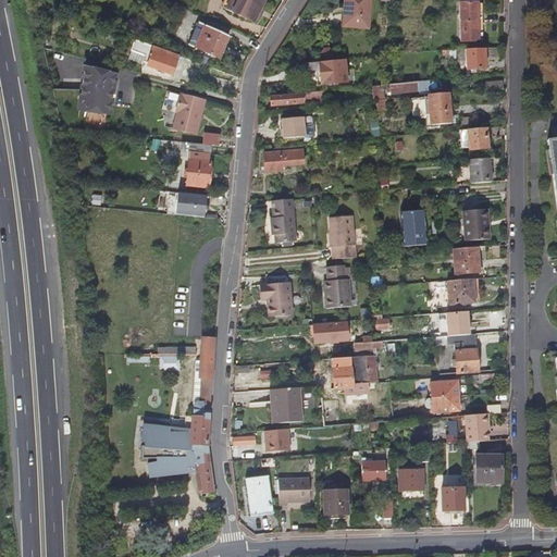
[(234,12),(240,0),(225,0),(222,7),(234,12)]
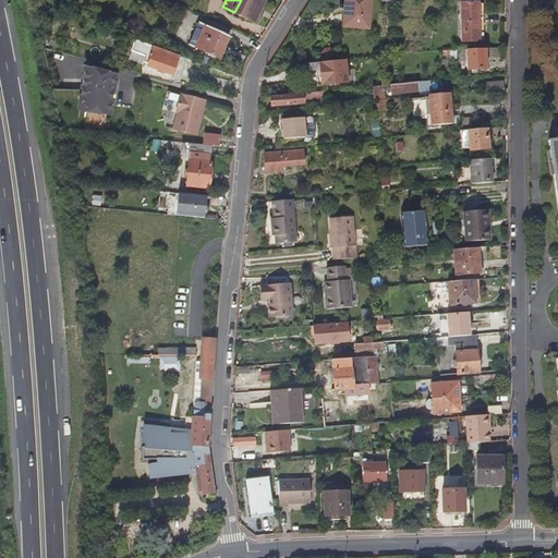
[(263,9),(267,0),(241,0),(234,12),(255,23),(261,14),(263,9)]
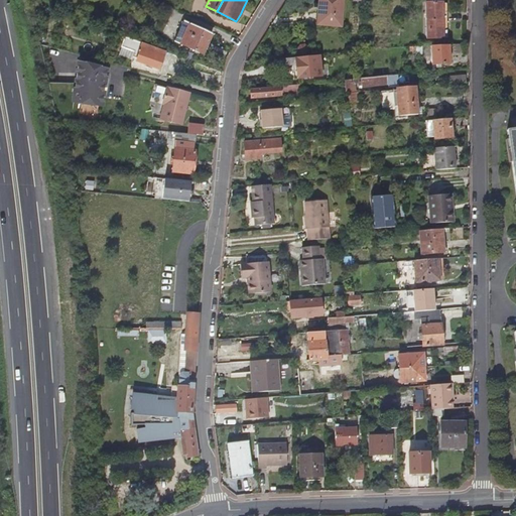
[(340,27),(342,0),(318,0),(318,8),(319,8),(318,26),(340,27)]
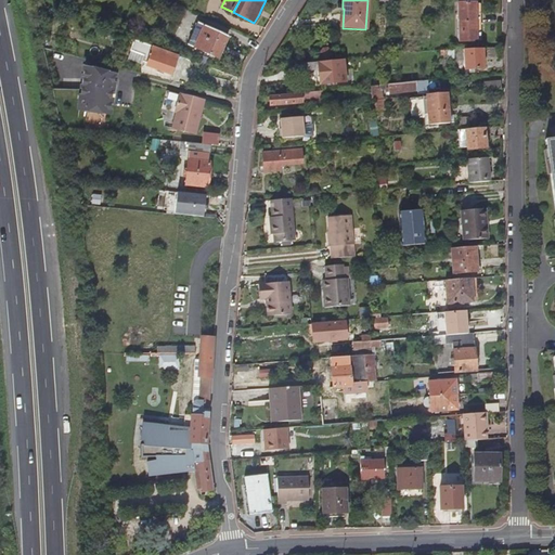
[(476,23),(475,2),(457,3),(457,41),(480,40),(480,23),(476,23)]
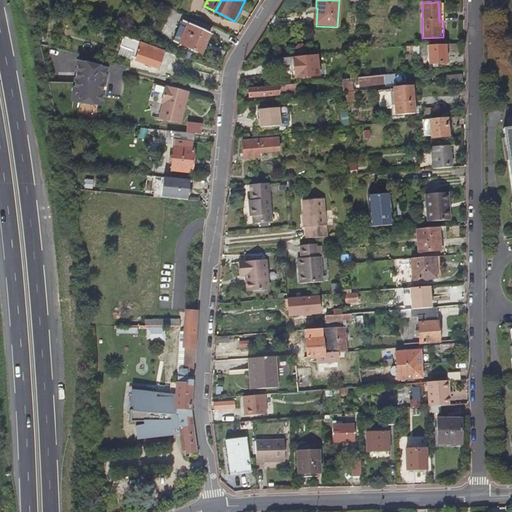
[(201,54),(210,35),(183,22),(174,42),(201,54)]
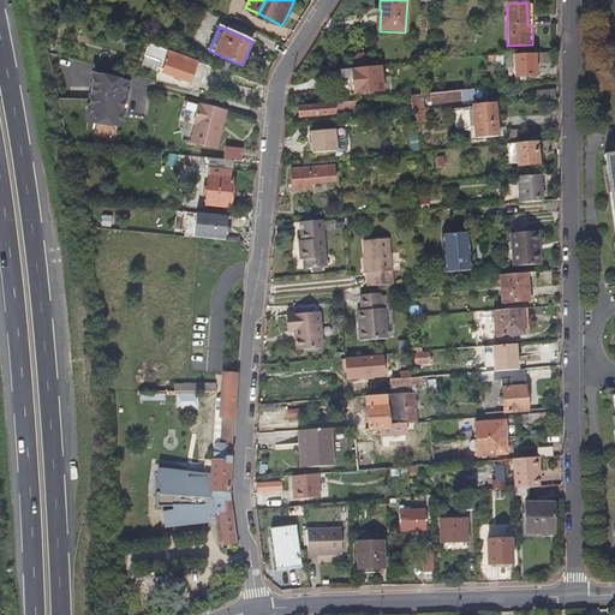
[(195,70),(175,63),(178,55),(175,54),(149,46),(145,55),(159,61),(156,69),(162,71),(162,73),(190,83),(195,70)]
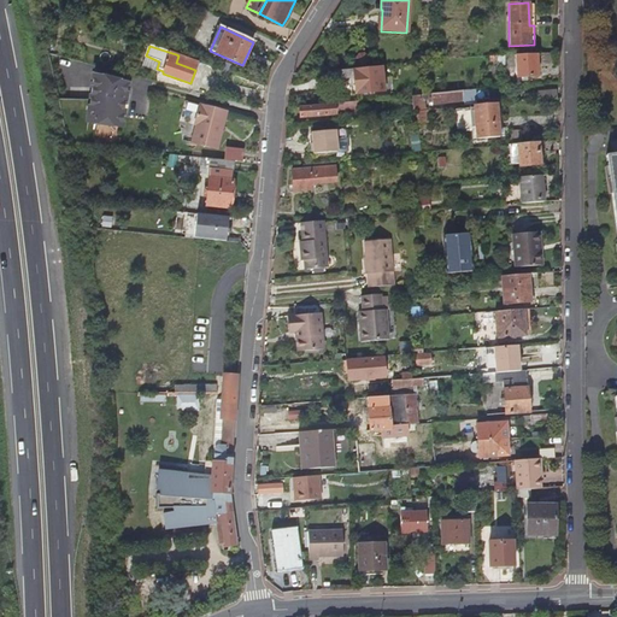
[(552,66),(552,53),(540,54),(540,66),(552,66)]
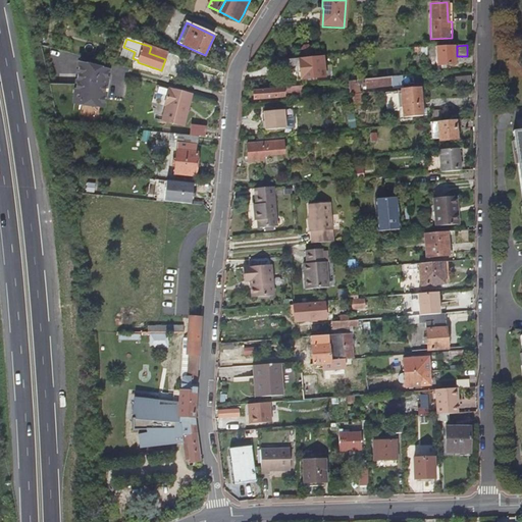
[(456,65),(454,46),(435,48),(437,66),(456,65)]
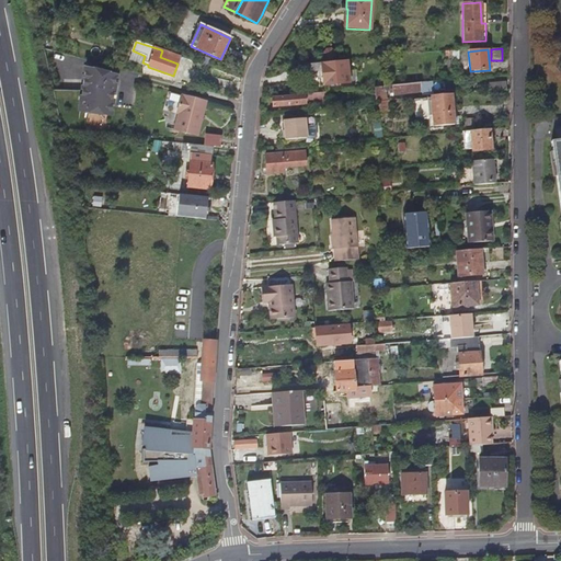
[(142,63),(145,56),(133,50),(129,60),(148,67),(148,65),(142,63)]
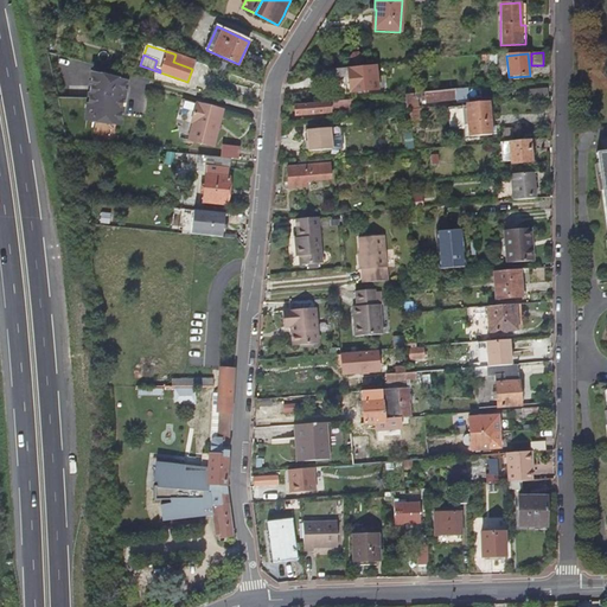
[(359,62),(358,57),(356,55),(351,55),(346,58),(347,63),(351,65),(356,65),(359,62)]
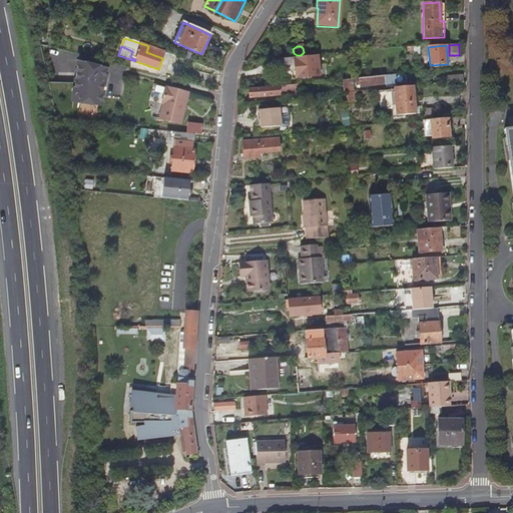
[(319,76),(318,56),(282,59),(283,69),(295,68),(296,78),(319,76)]
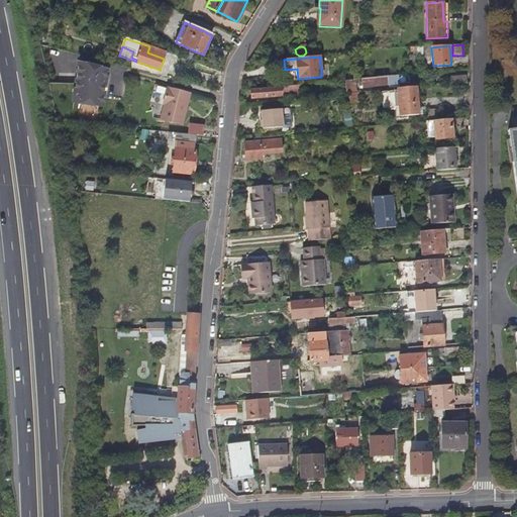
[(103,107),(107,73),(79,67),(74,103),(86,104),(87,97),(93,98),(92,105),(103,107)]
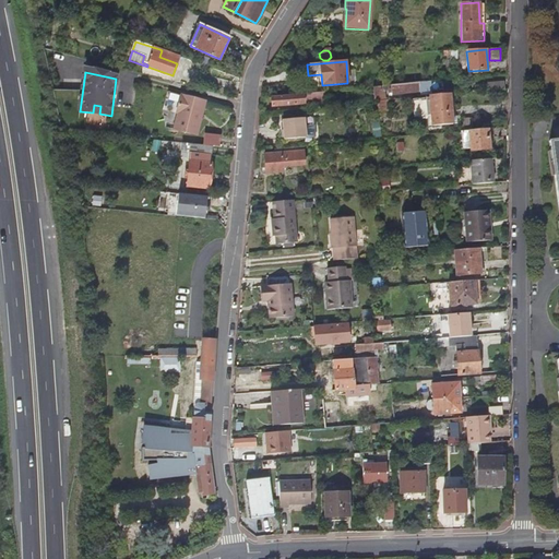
[(431,96),(430,82),(389,85),(389,91),(389,94),(392,93),(392,94),(419,92),(420,97),(429,96),(431,96)]
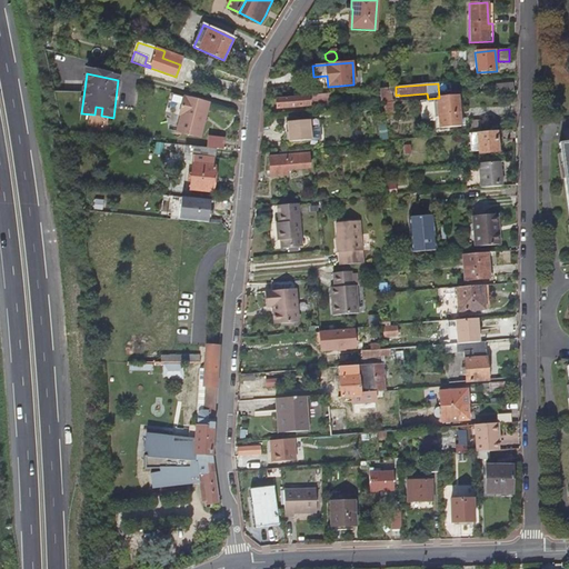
[(391,101),(391,92),(390,88),(379,89),(380,102),(391,101)]
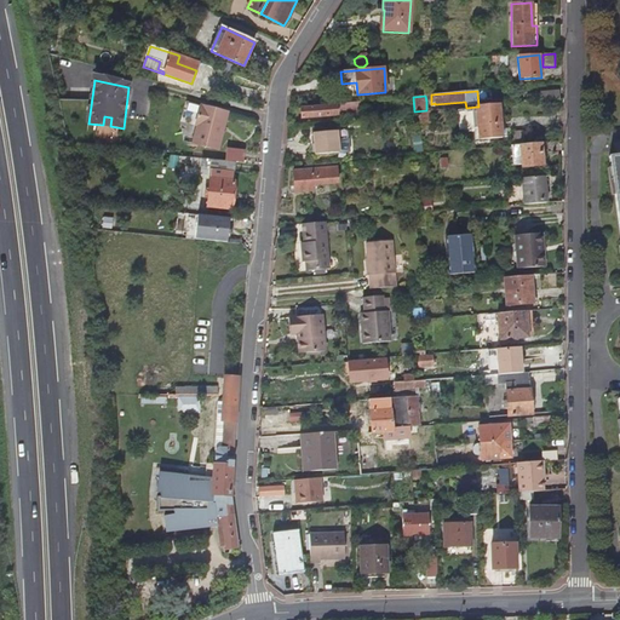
[(361,114),(360,102),(302,107),(303,119),(361,114)]
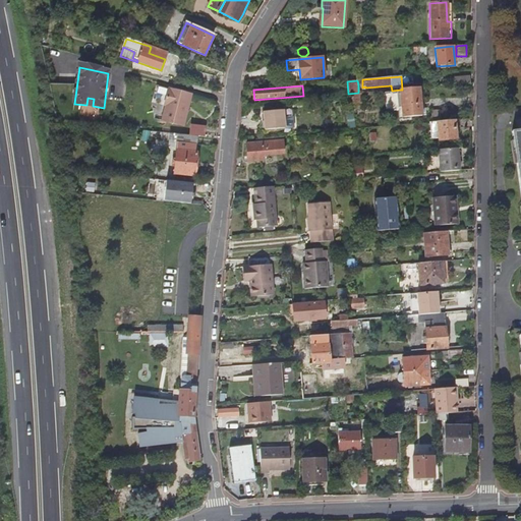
[(162,121),(183,126),(187,111),(185,111),(186,107),(188,107),(191,95),(168,89),(164,106),(165,106),(162,121)]
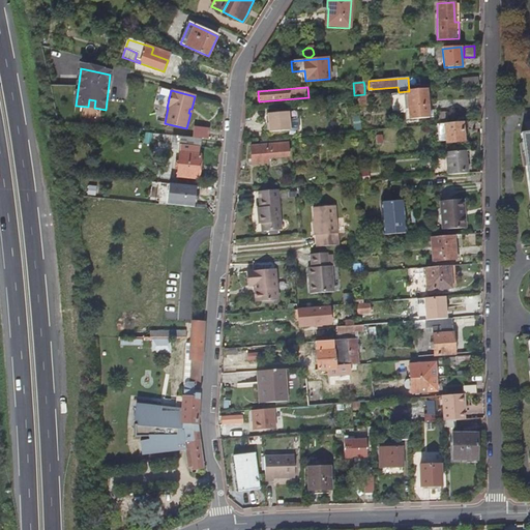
[(430,119),(427,90),(409,91),(407,91),(407,93),(391,95),(392,112),(405,111),(406,121),(430,119)]
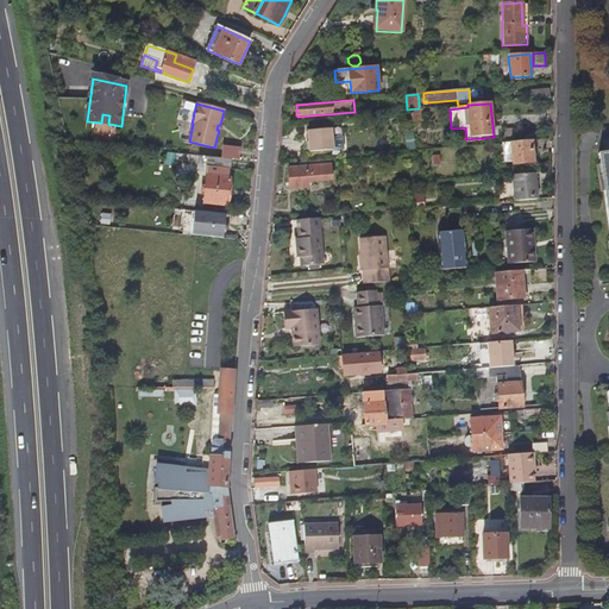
[(327,155),(325,135),(301,137),(303,157),(327,155)]
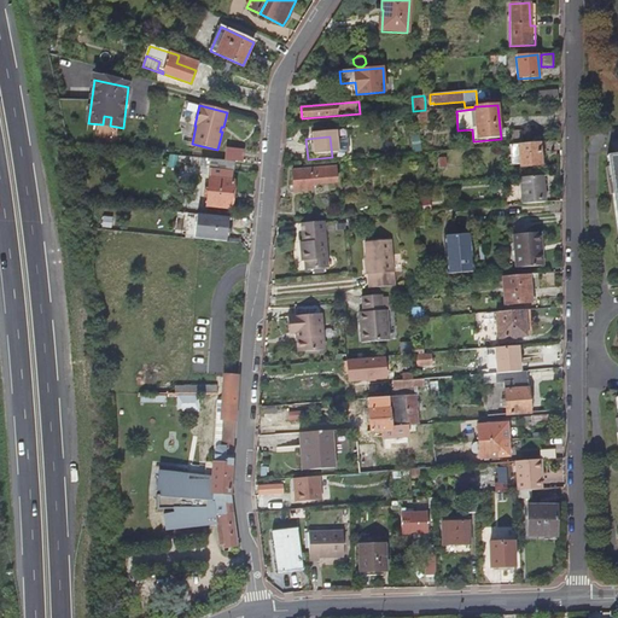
[(541,165),(538,143),(509,146),(512,165),(520,164),(520,168),(541,165)]
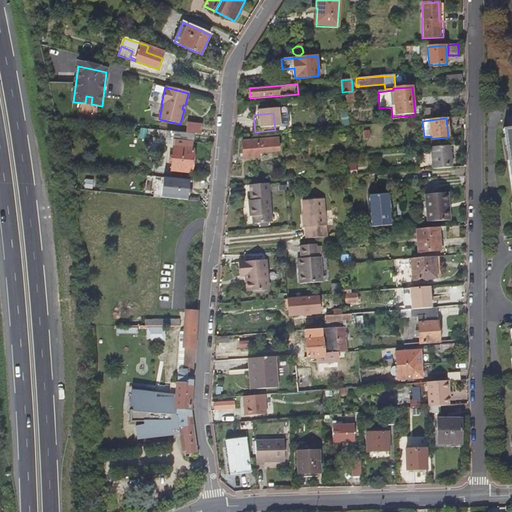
[(202,125),(187,123),(186,134),(193,134),(201,135),(202,125)]
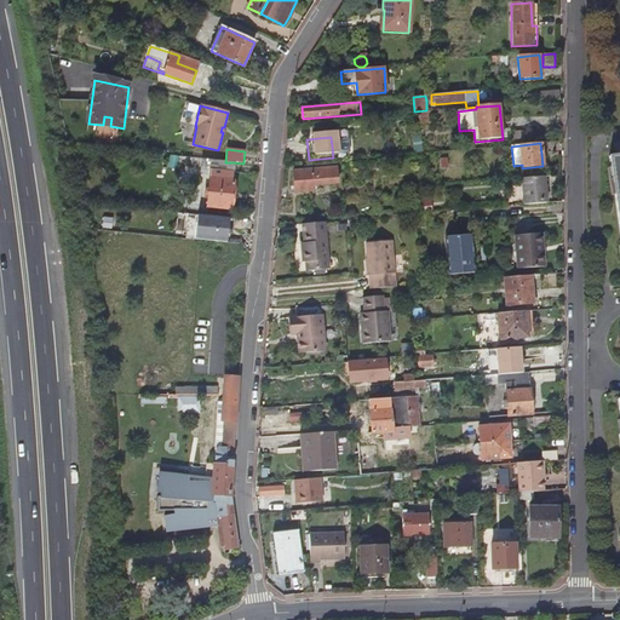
[(231,210),(234,182),(233,182),(234,162),(225,162),(201,160),(200,174),(217,176),(216,181),(210,179),(207,207),(231,210)]
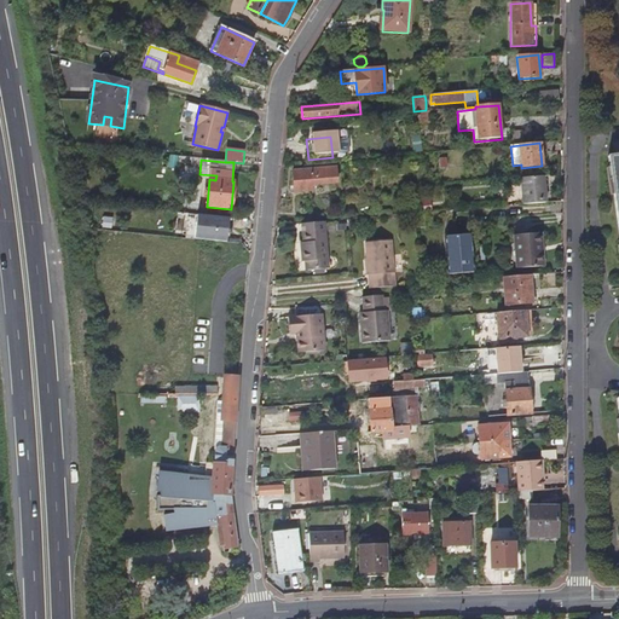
[(336,186),(335,173),(290,177),(293,198),(313,196),(312,189),(336,186)]
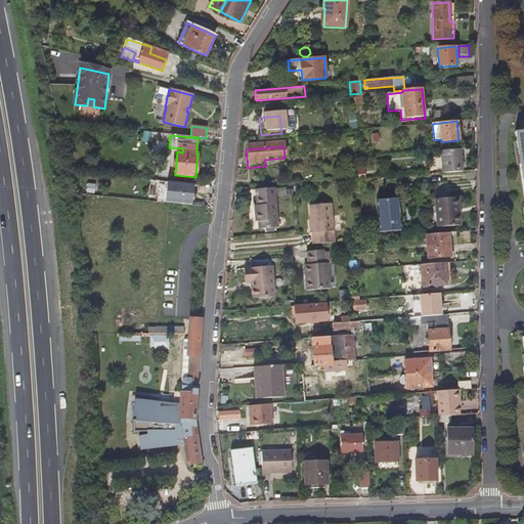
[(462,171),(461,149),(441,151),(442,173),(462,171)]
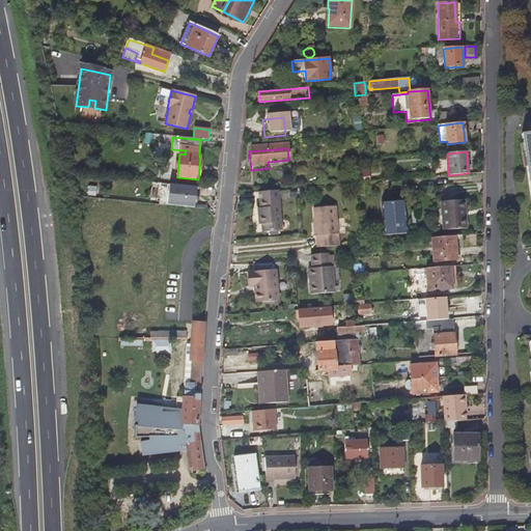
[(194,207),(196,187),(167,184),(165,204),(194,207)]
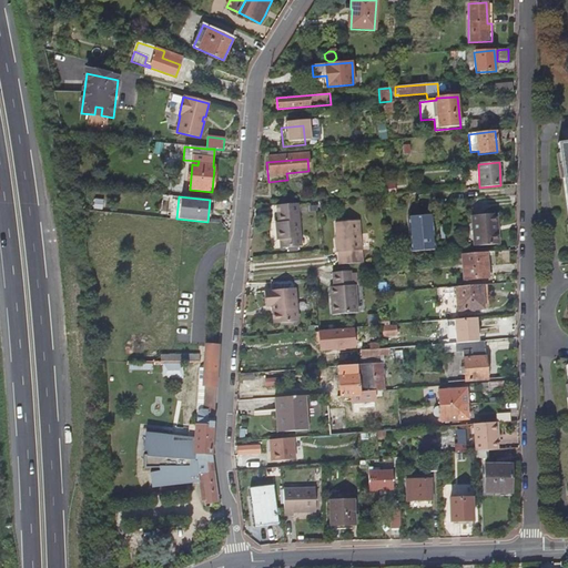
[(303,239),(301,203),(280,204),(281,222),(281,230),(277,230),(279,240),(283,240),(283,249),(303,246),(302,239),(303,239)]
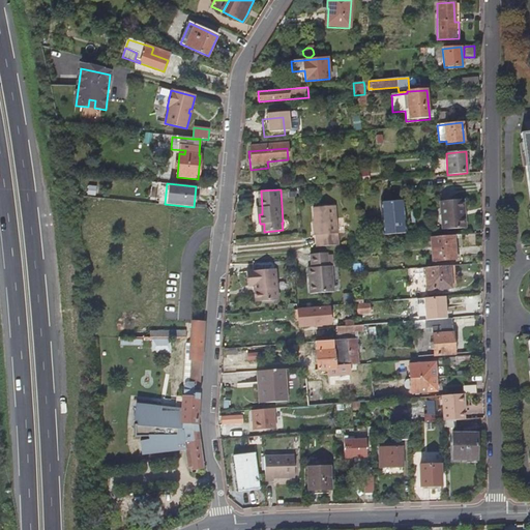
[(406,232),(404,200),(384,201),(385,216),(383,216),(384,234),(406,232)]
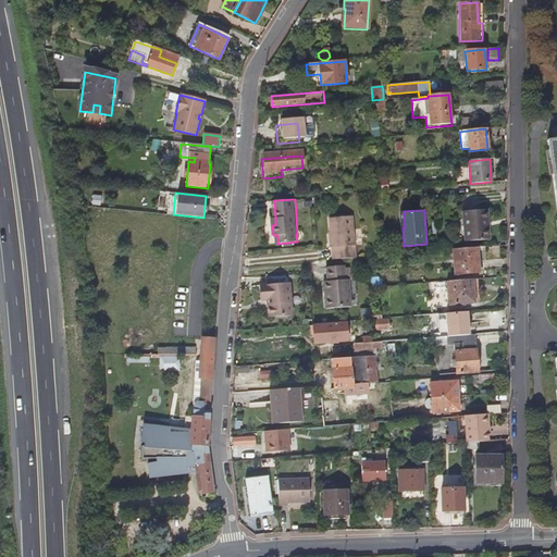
[(491,240),(487,210),(463,212),(467,243),(491,240)]
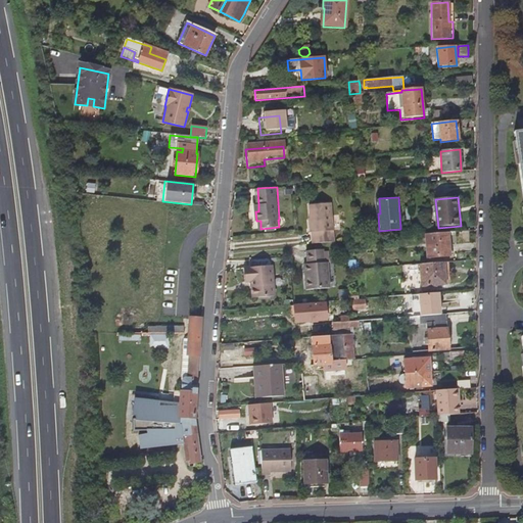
[(336,243),(333,203),(311,205),(312,220),(313,233),(314,244),(336,243)]
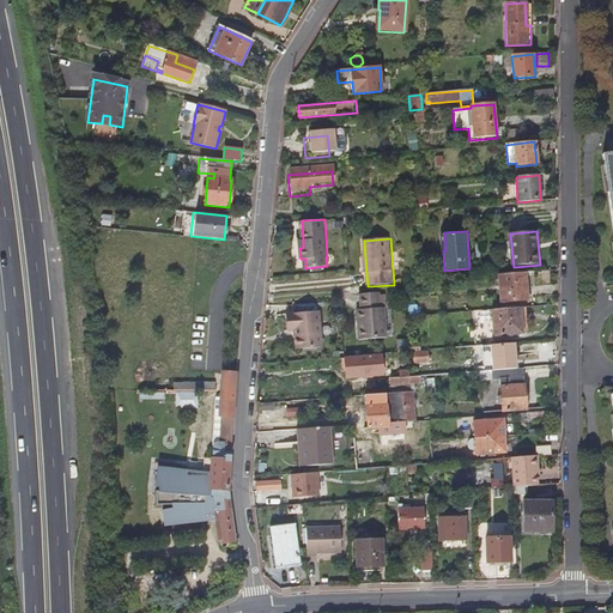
[(530,301),(528,273),(502,275),(503,303),(530,301)]
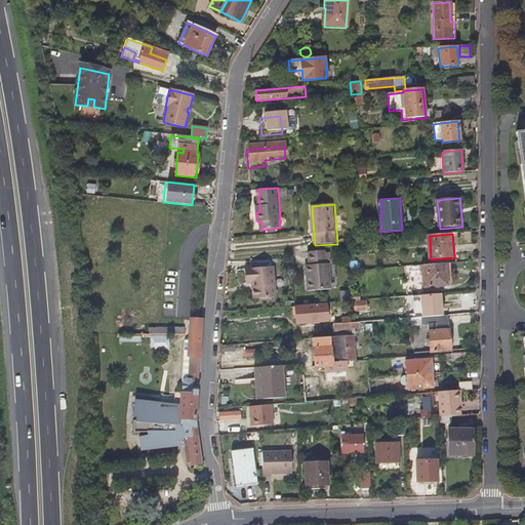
[(331,290),(330,264),(326,264),(326,251),(310,252),(310,266),(307,266),(308,291),(331,290)]
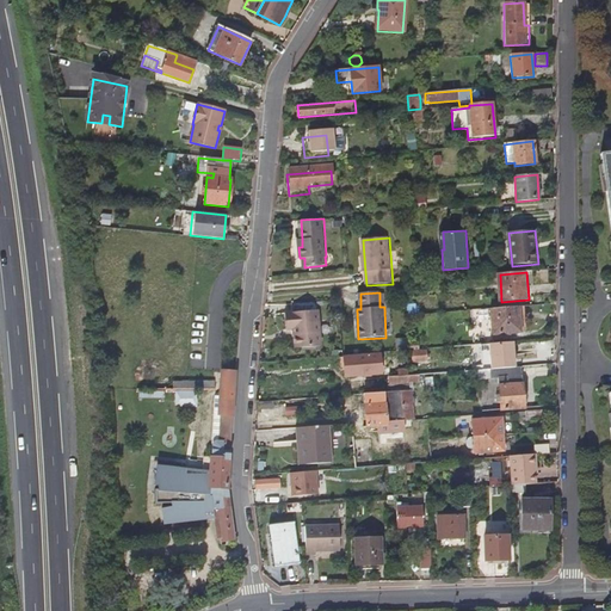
[(321,345),(318,300),(292,302),(294,312),(290,312),(291,328),(295,328),(296,347),(321,345)]
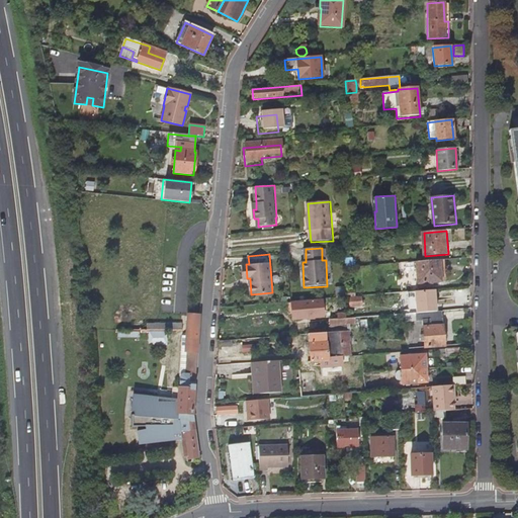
[(444,281),(443,260),(417,262),(419,283),(444,281)]
